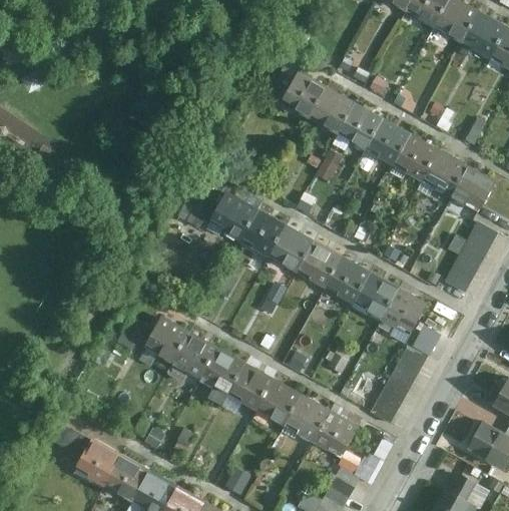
[(410,0),(390,0),(406,8),(410,0)]
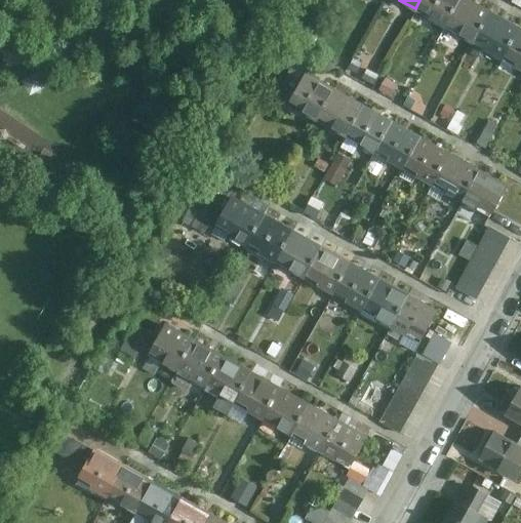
[(419,0),(415,8),(444,25),(457,0),(419,0)]
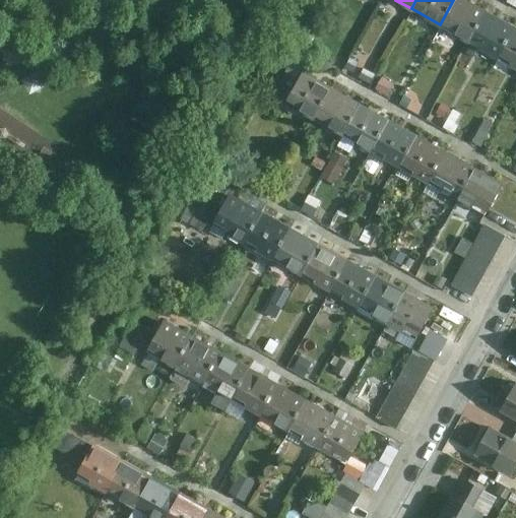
[(486,9),(469,0),(453,0),(440,24),(467,41),(486,9)]
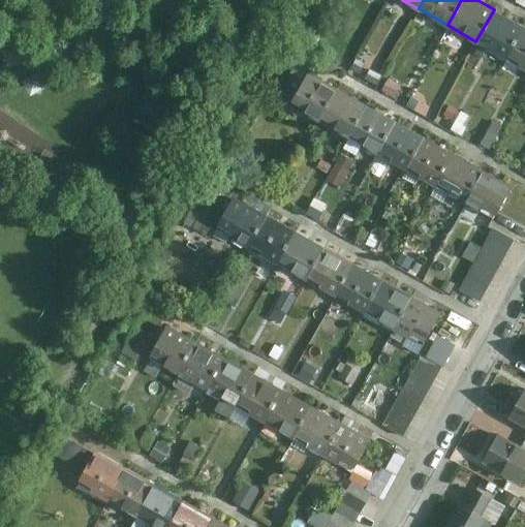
[(494,9),(475,41),(505,58),(523,26),(494,9)]
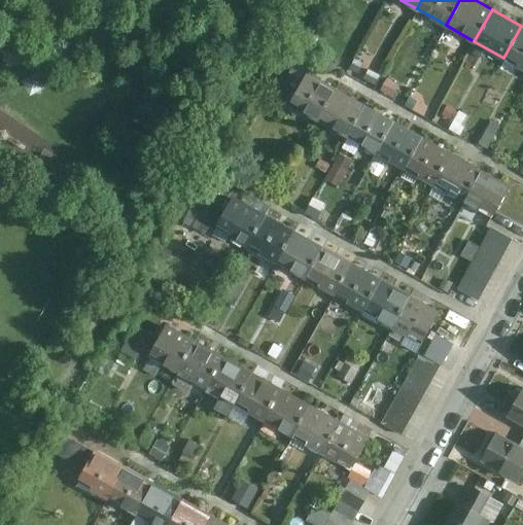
[(522,26),(521,26),(503,58),(522,68),(522,26)]
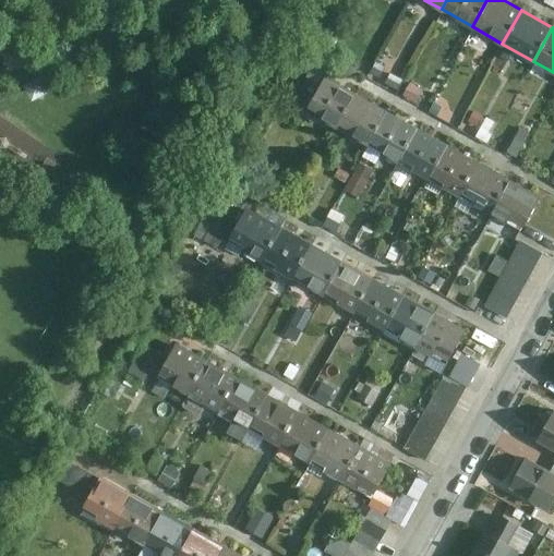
[(324,74),(303,110),(335,127),(354,93),(324,74)]
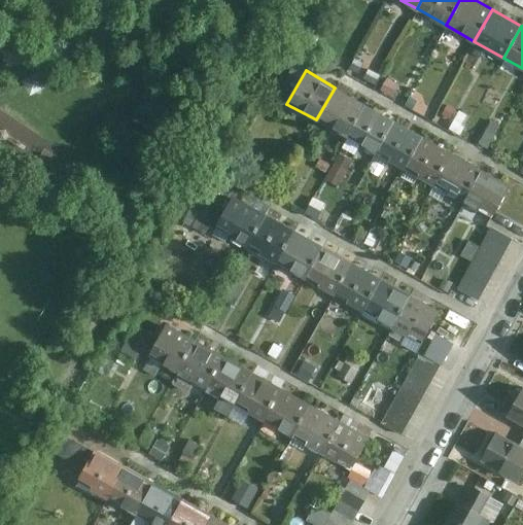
[(363,104),(335,88),(316,119),(346,136),(363,104)]
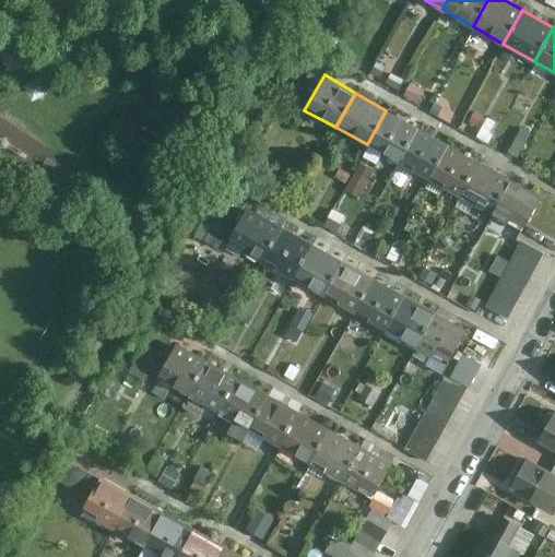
[(386,110),(367,144),(398,161),(416,127),(386,110)]
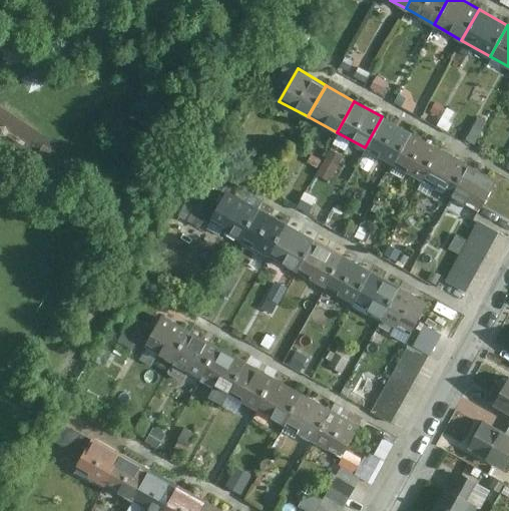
[(411,132),(382,116),(365,147),(393,163),(411,132)]
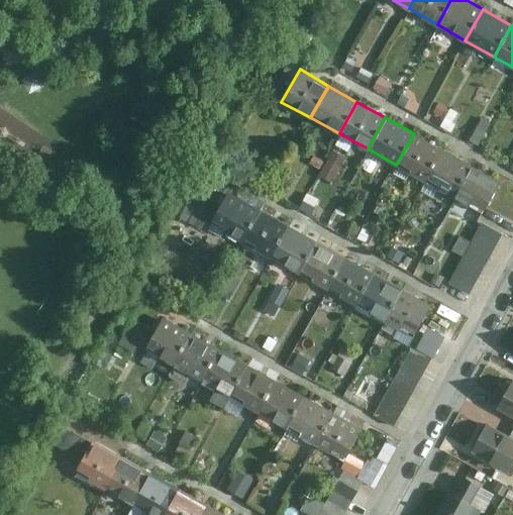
[(414,133),(396,165),(424,181),(442,148),(414,133)]
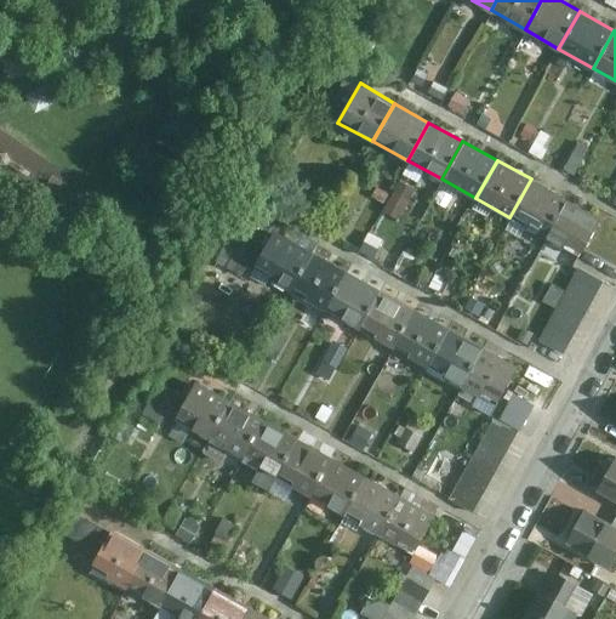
[(565,198),(531,179),(509,217),(543,237),(565,198)]
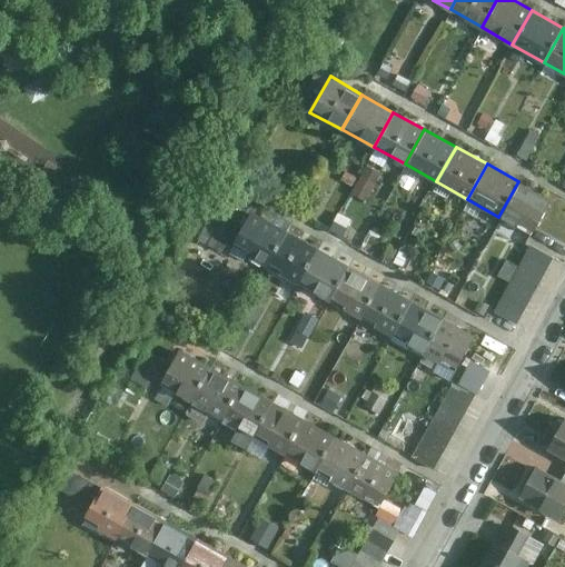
[(353,195),(368,201),(380,173),(365,167),(353,195)]
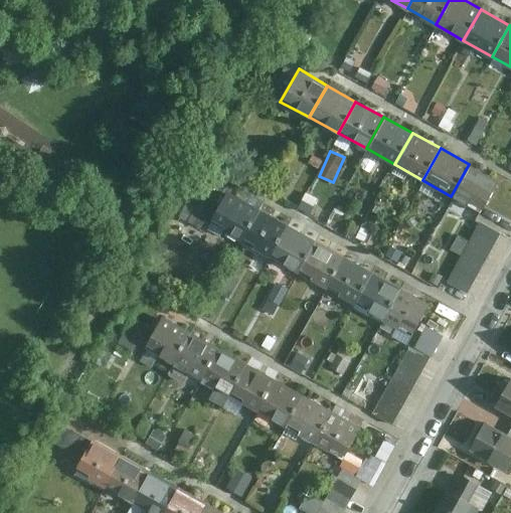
[(469,164),(451,196),(478,212),(497,180),(469,164)]
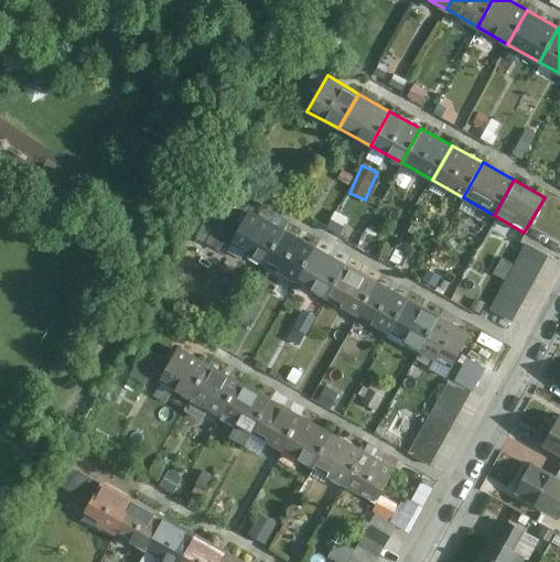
[(248,209),(229,244),(262,263),(282,229),(248,209)]
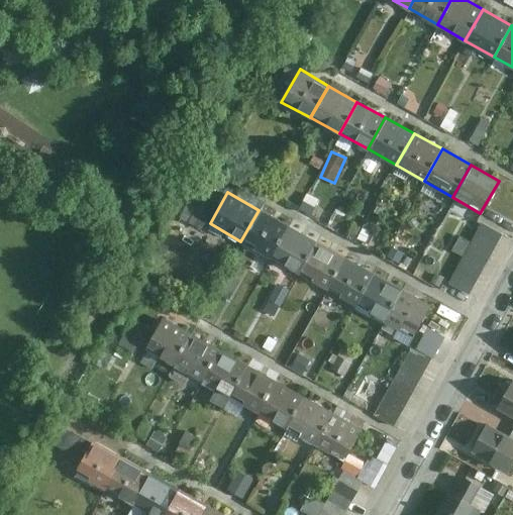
[(288,226),(259,210),(240,241),(270,256),(288,226)]
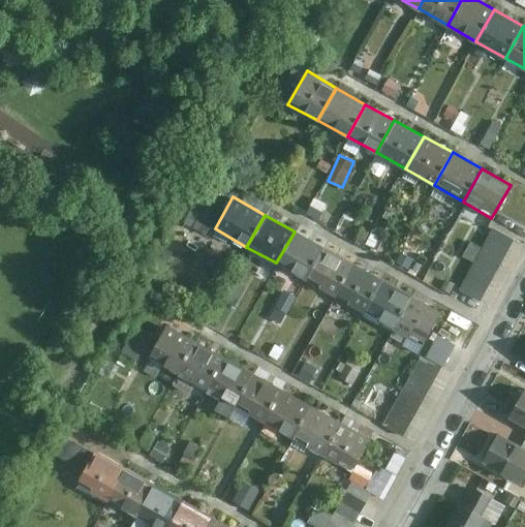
[(479,302),(514,240),(493,228),(459,290),(479,302)]
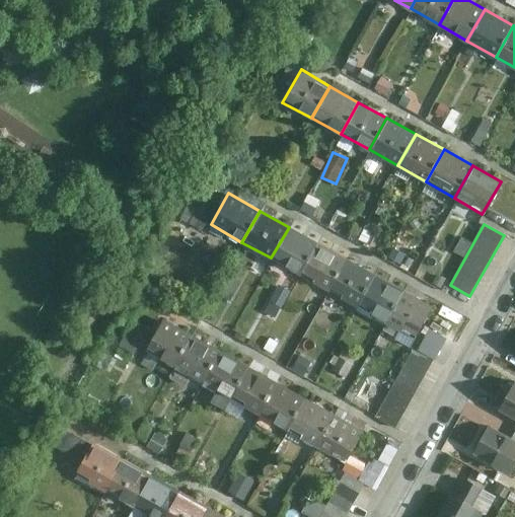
[(289,227),(271,257),(299,274),(317,242),(289,227)]
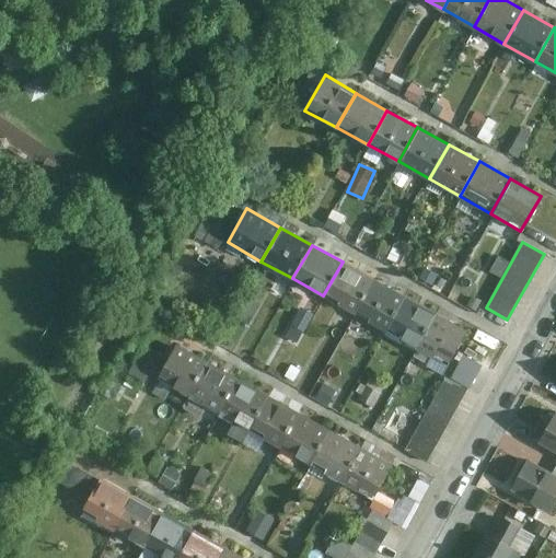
[(373,279),(343,262),(323,295),(355,313),(373,279)]
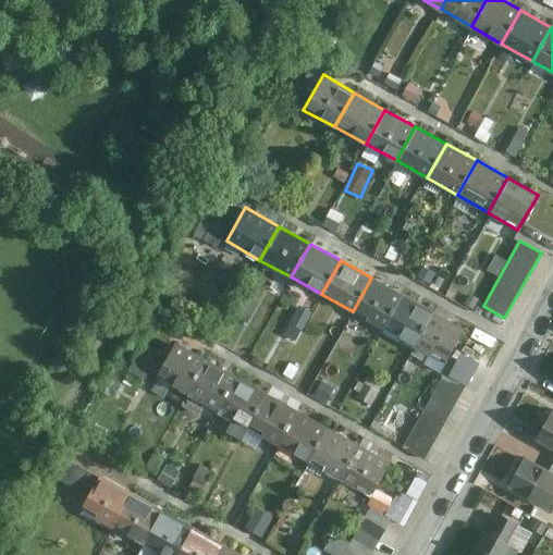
[(371,278),(353,311),(383,329),(402,295),(371,278)]
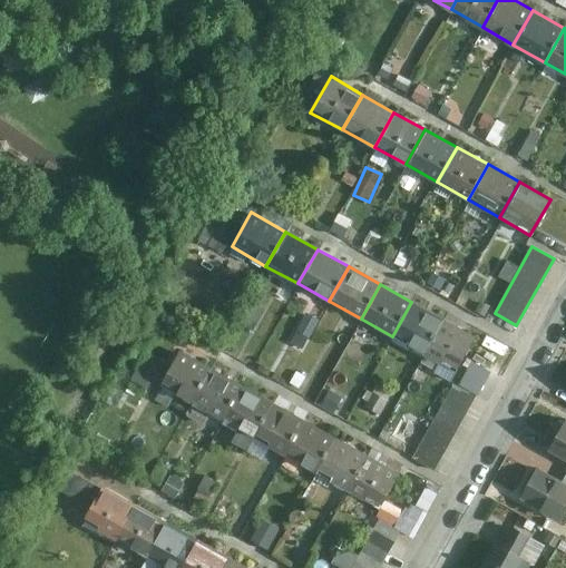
[(442,319),(411,302),(392,336),(423,353),(442,319)]
